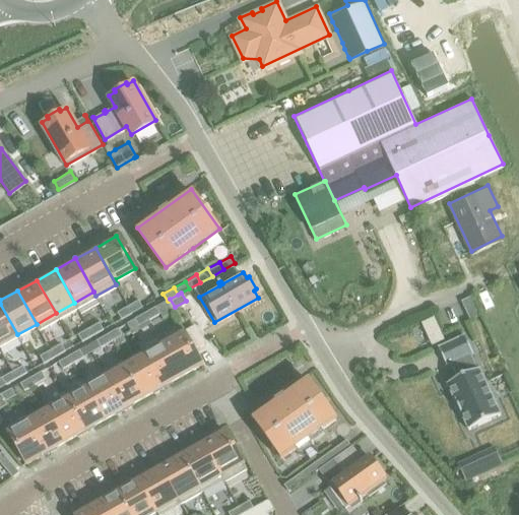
[(479,312),(470,294),(460,298),(469,317),(479,312)]
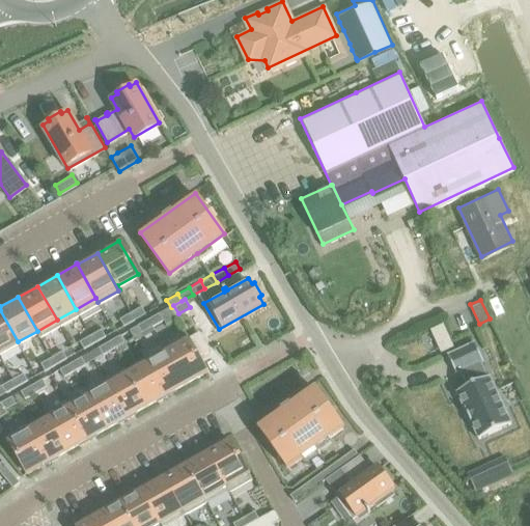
[(141,304),(130,310),(134,317),(145,311),(141,304)]
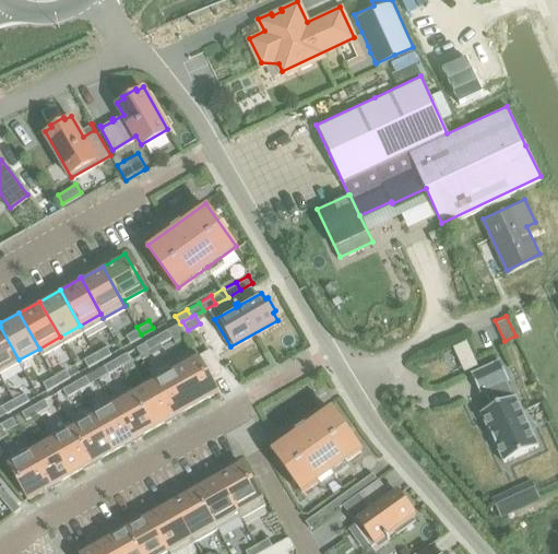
[(0,369),(19,360),(0,327),(0,369)]
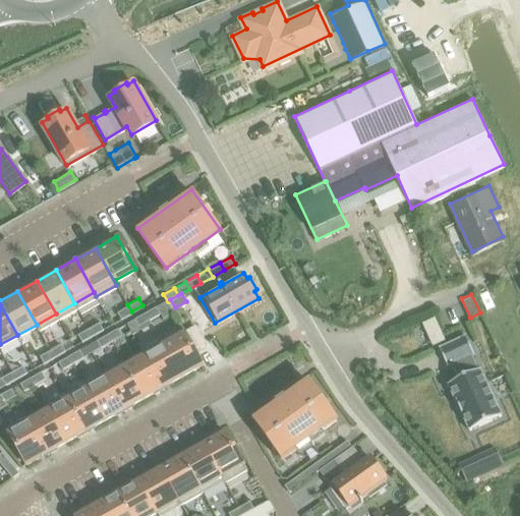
[(127,304),(117,310),(121,318),(131,311),(127,304)]
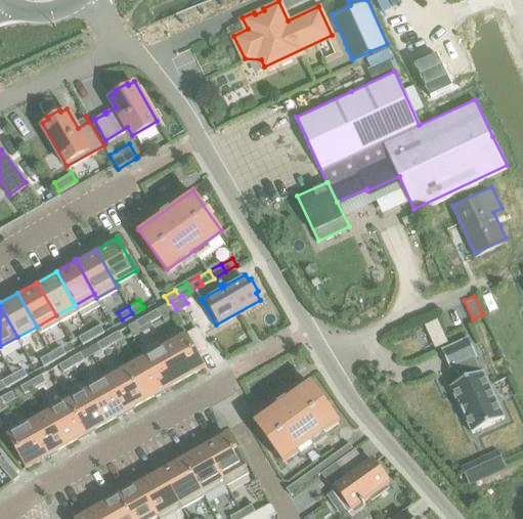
[(157,307),(145,313),(149,319),(161,314),(157,307)]
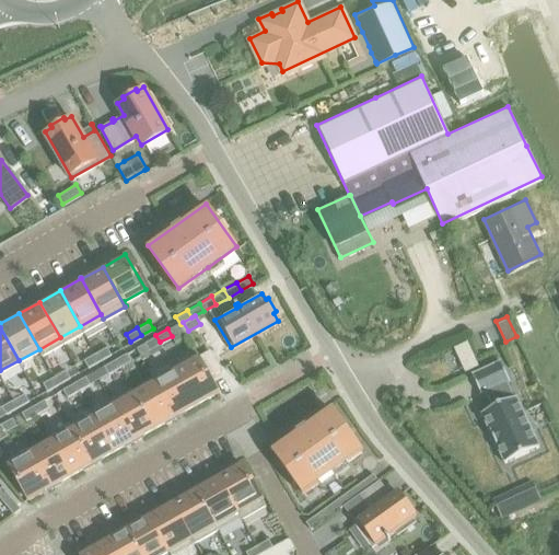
[(155,335),(144,340),(149,348),(160,342),(155,335)]
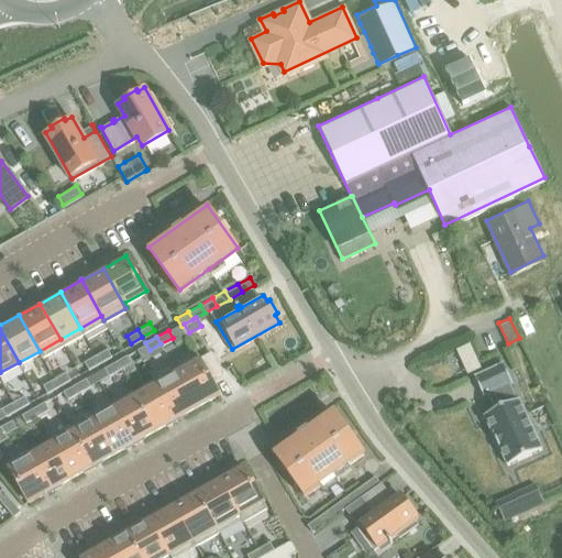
[(145,342),(136,348),(142,359),(152,354),(150,350),(145,342)]
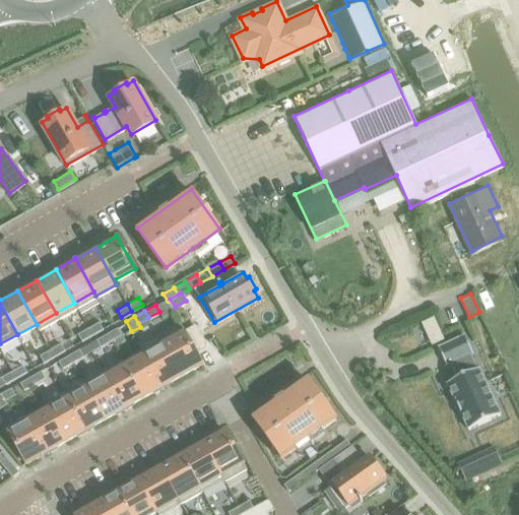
[(99,320),(88,326),(91,333),(103,327),(99,320)]
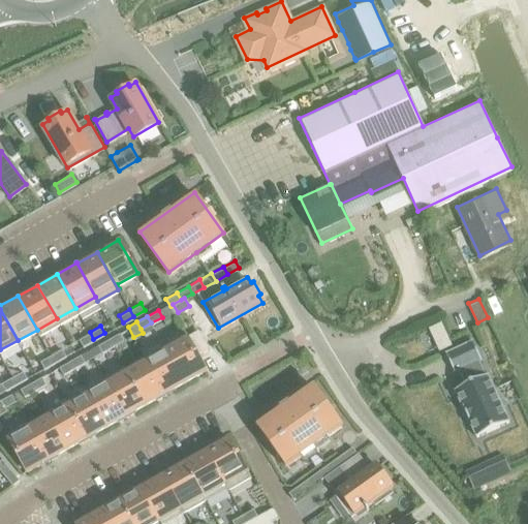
[(89,332),(79,338),(83,345),(93,339),(89,332)]
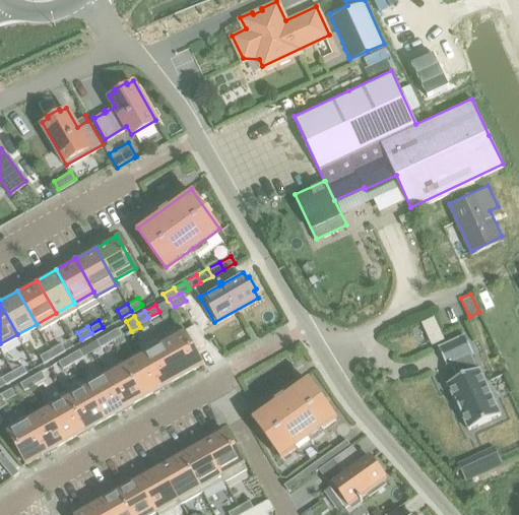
[(117,326),(107,332),(111,339),(121,333),(117,326)]
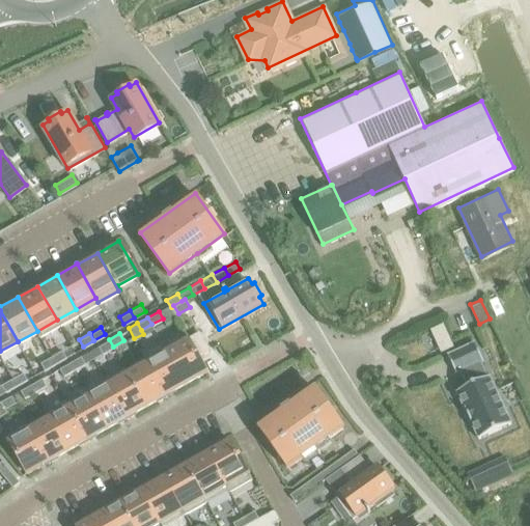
[(187,336),(165,349),(184,382),(205,369),(187,336)]
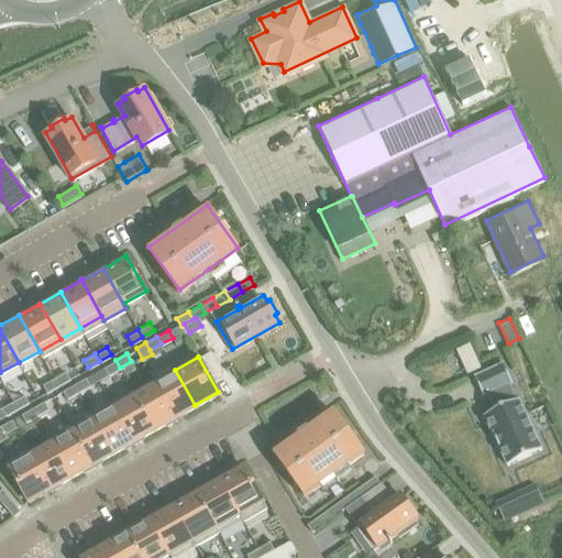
[(116,360),(103,367),(108,373),(119,368),(116,360)]
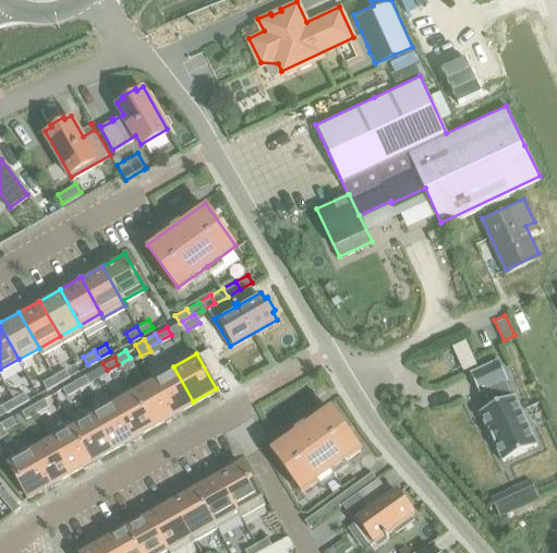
[(479,409),(501,458),(536,443),(513,393),(511,394),(505,377),(507,376),(498,358),(470,371),(479,391),(484,387),(492,404),(479,409)]
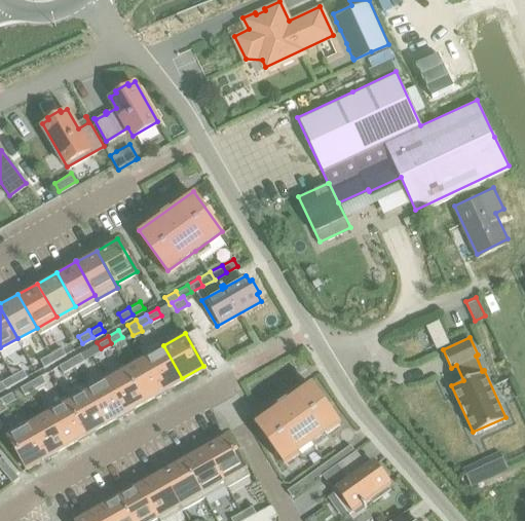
[(61,345),(50,351),(54,359),(65,352),(61,345)]
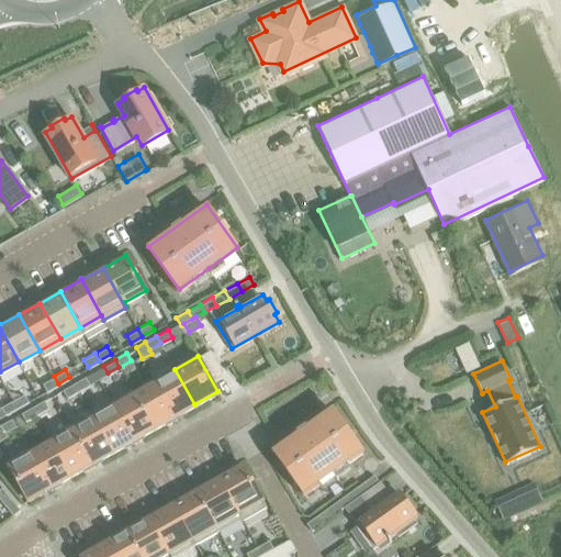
[(175,369),(154,380),(175,416),(175,418),(176,418),(176,415),(194,404),(175,369)]
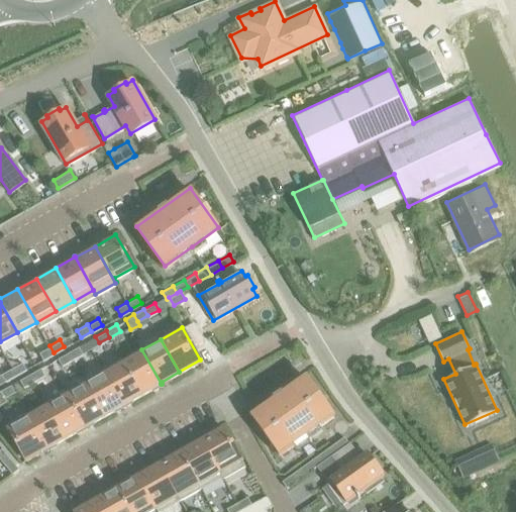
[(49,345),(39,351),(42,359),(54,352),(49,345)]
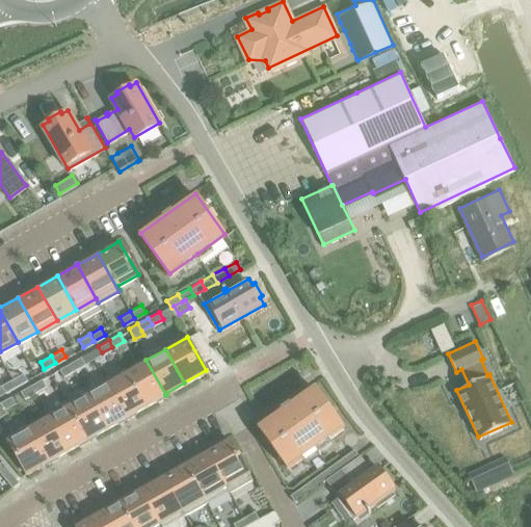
[(81,356),(70,362),(74,369),(84,363),(81,356)]
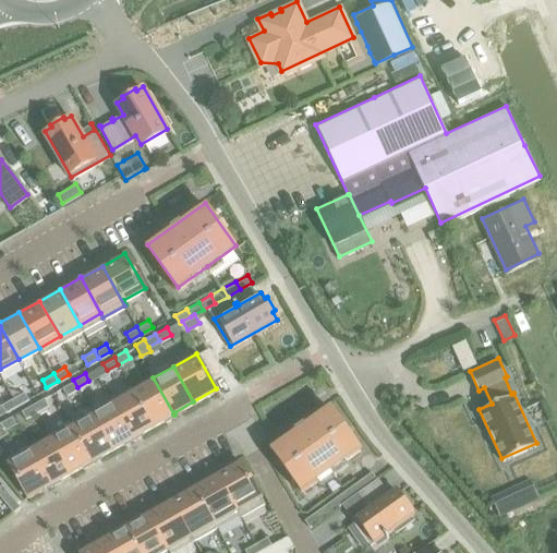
[(131,384),(130,385),(153,425),(173,413),(153,377),(134,388),(131,384)]
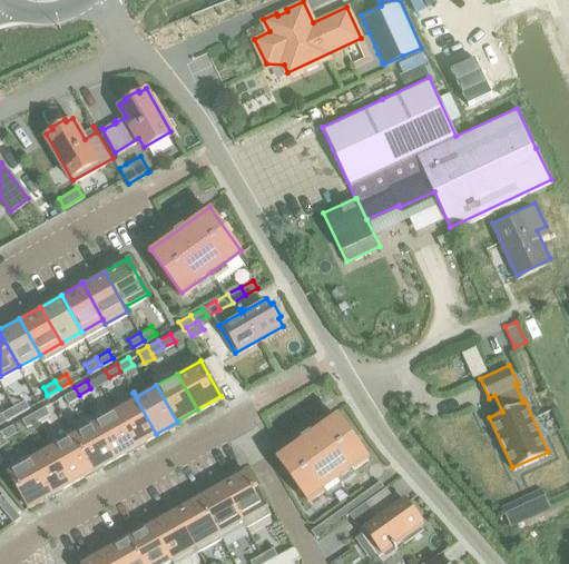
[(75,387),(64,394),(67,402),(79,395),(75,387)]
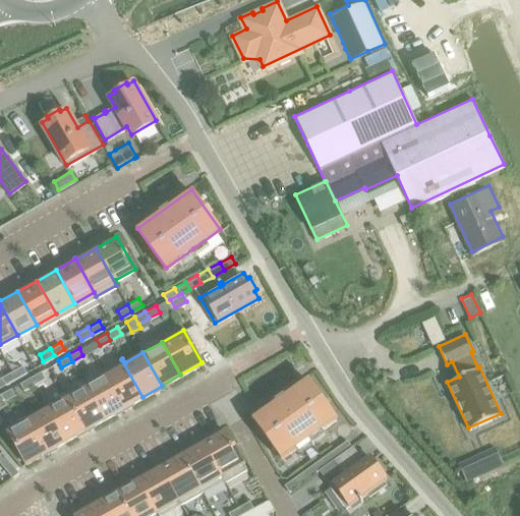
[(121,359),(102,369),(123,407),(124,409),(125,408),(124,407),(142,397),(121,359)]
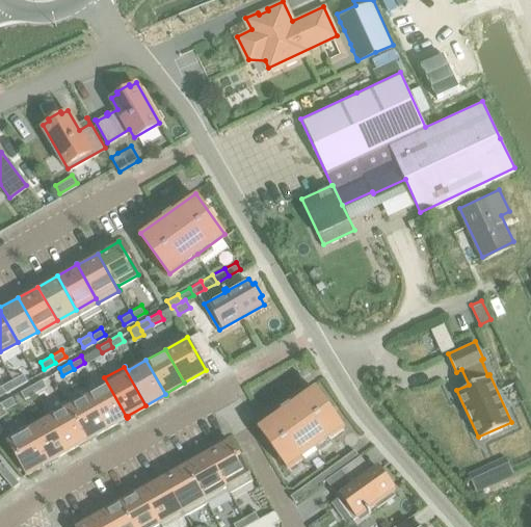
[(23,371),(11,377),(16,385),(27,378),(23,371)]
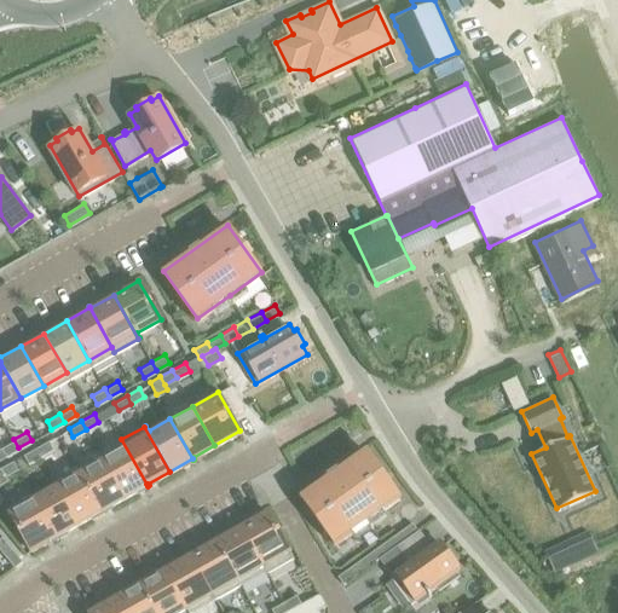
[(13,439),(1,446),(6,455),(18,447),(13,439)]
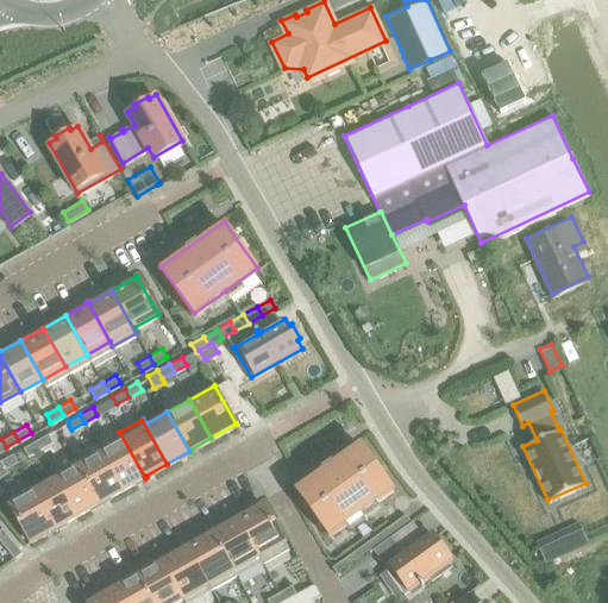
[(48,432),(36,439),(39,447),(52,440),(48,432)]
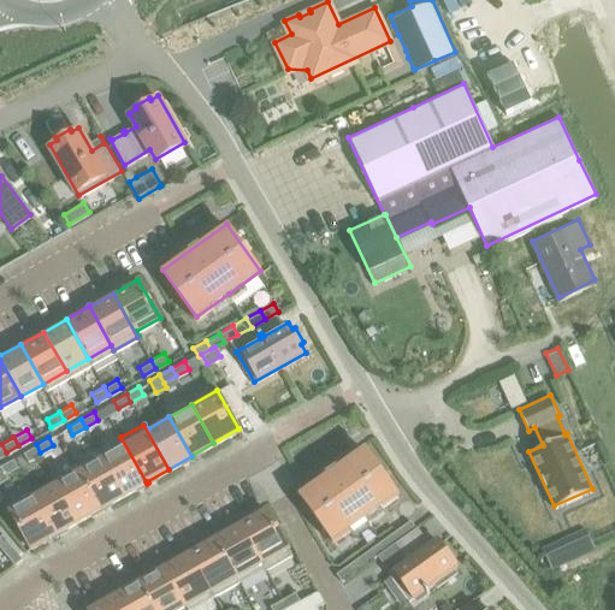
[(120,437),(98,450),(101,455),(123,495),(146,481),(120,437)]
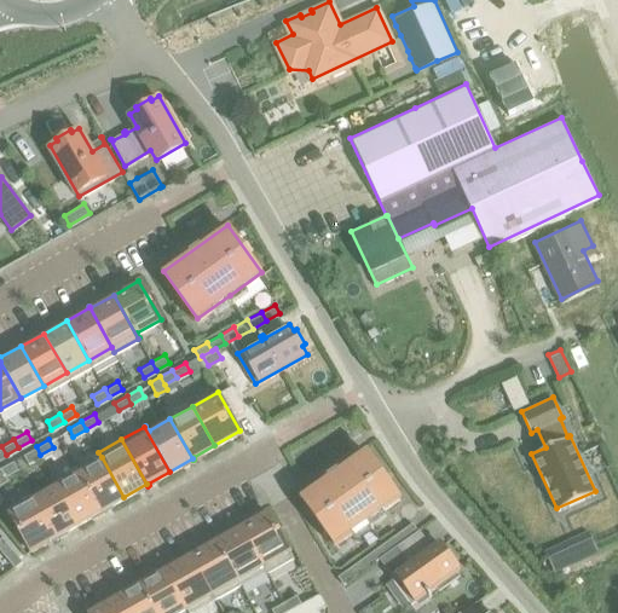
[(36,446),(23,454),(28,462),(40,455),(36,446)]
